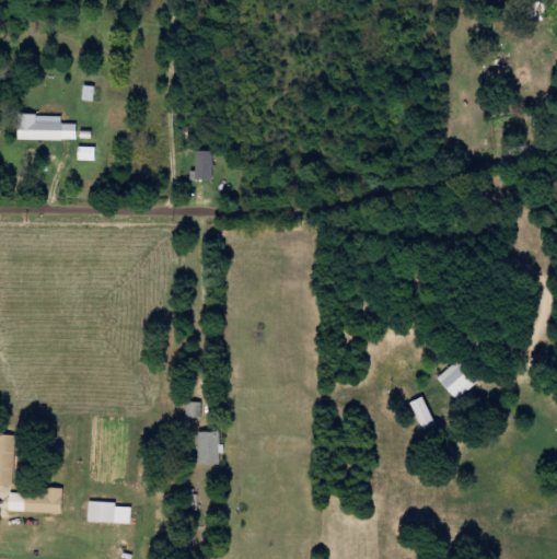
[(94,85),(82,85),(82,100),(94,101),(94,85)]
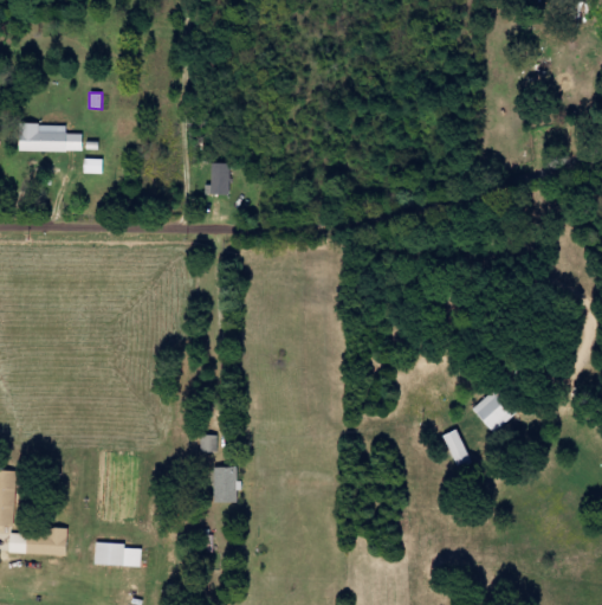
[(65,123),(18,124),(18,152),(83,150),(82,133),(65,133),(65,123)]
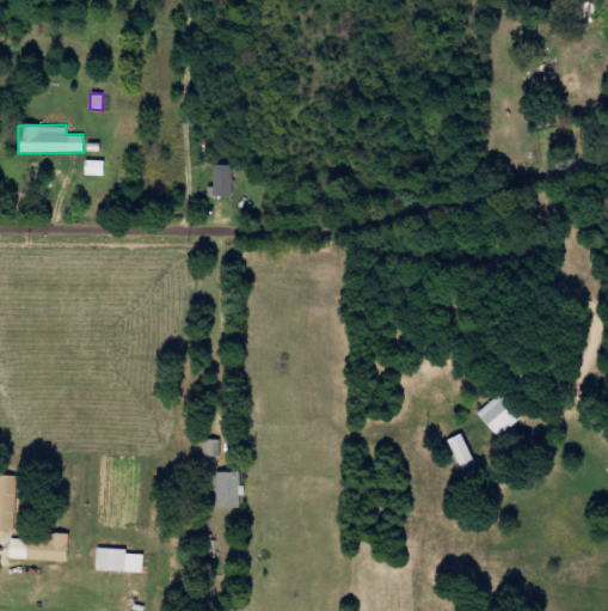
[(104,160),(85,159),(85,175),(103,175),(104,160)]
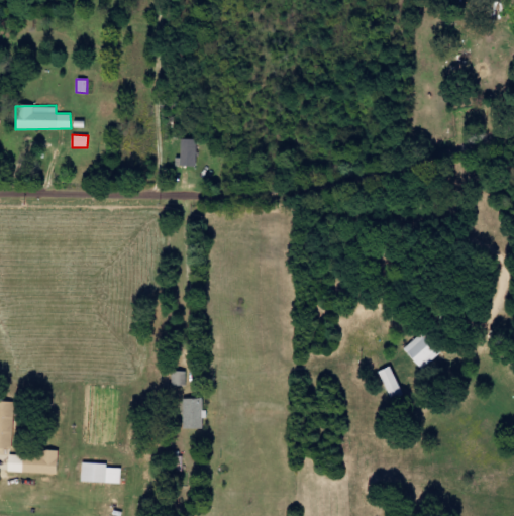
[(179,165),(195,165),(196,138),(180,138),(179,165)]
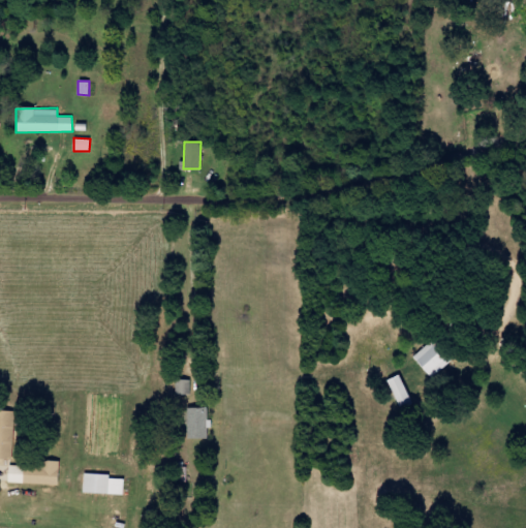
[(428,378),(451,363),(434,339),(412,354),(428,378)]
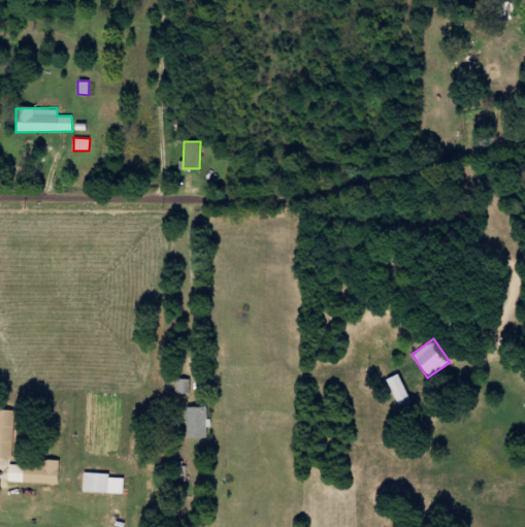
[(408,400),(398,373),(386,377),(396,405),(408,400)]
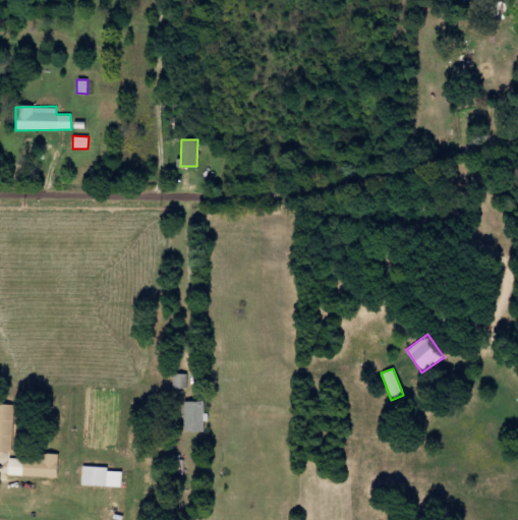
[(187,373),(173,372),(172,388),(187,388),(187,373)]
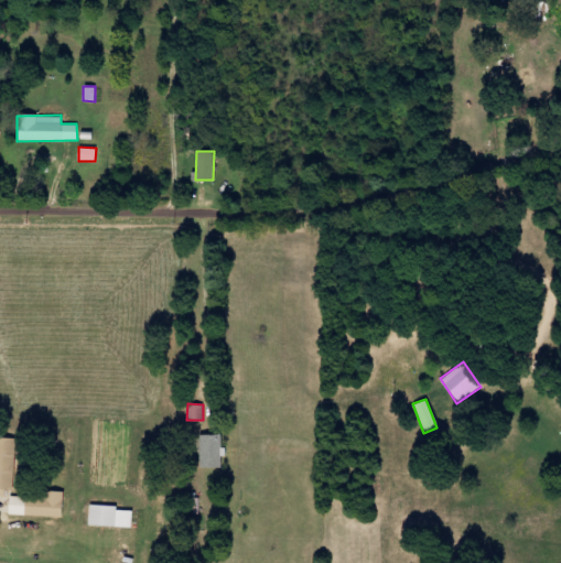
[(198,434),(197,466),(222,467),(222,434),(198,434)]
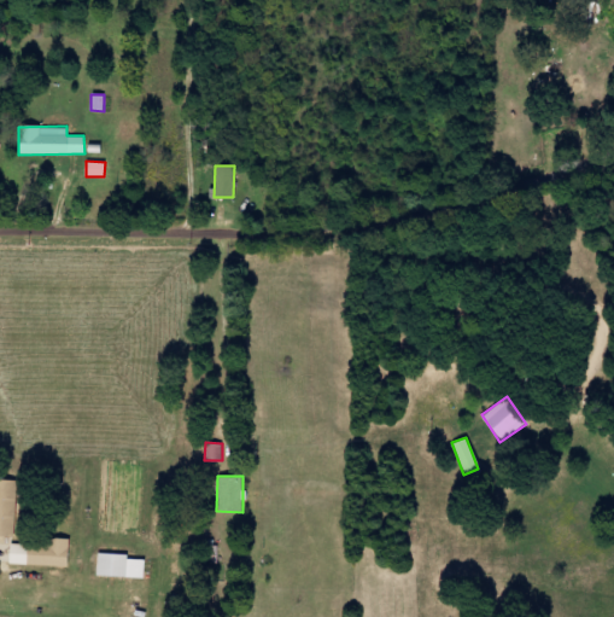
[(0,535),(15,536),(16,479),(0,478),(0,535)]
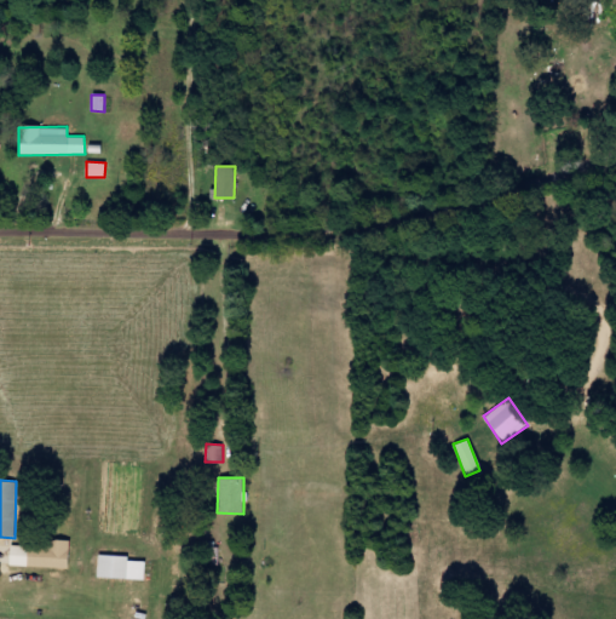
[(9,566),(68,567),(69,539),(46,539),(46,546),(9,545),(9,566)]
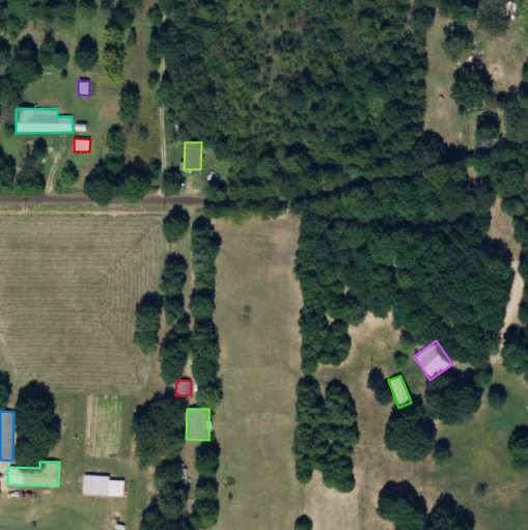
[(82,494),(123,496),(123,480),(109,479),(109,476),(83,475),(82,494)]
